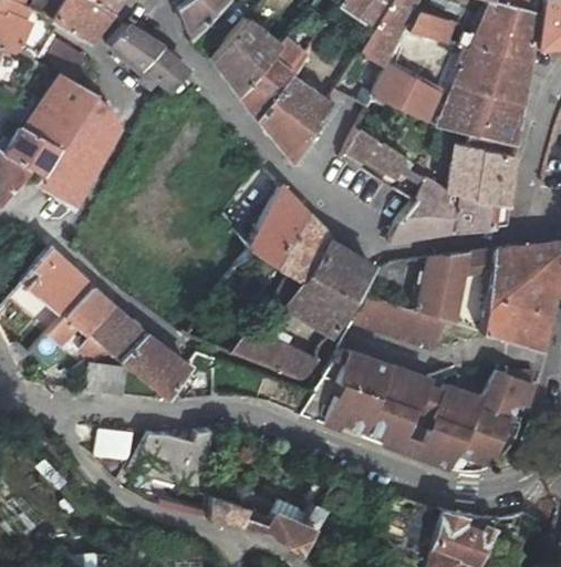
[(34,9),(31,8),(27,6),(14,0),(0,0),(0,44),(8,48),(11,48),(22,54),(34,23),(30,21),(34,9)]
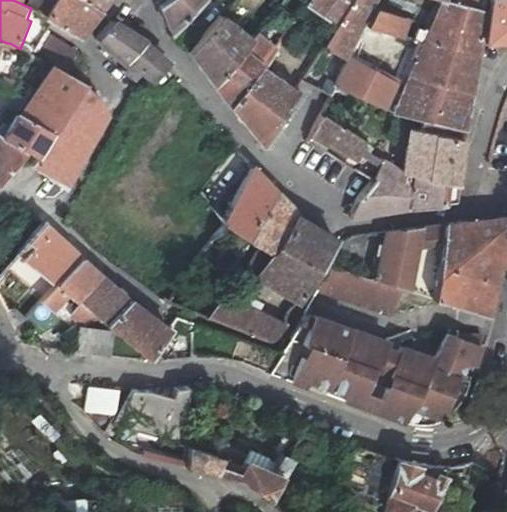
[(60,0),(37,0),(32,8),(51,17),(60,0)]
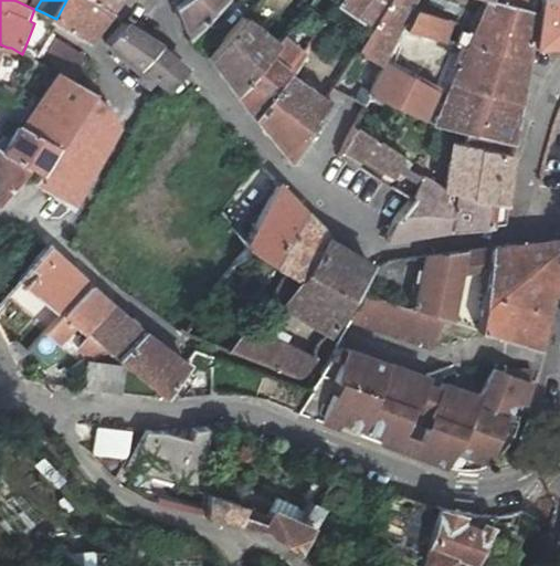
[(104,24),(114,13),(87,0),(66,0),(56,19),(61,28),(91,43),(104,24)]
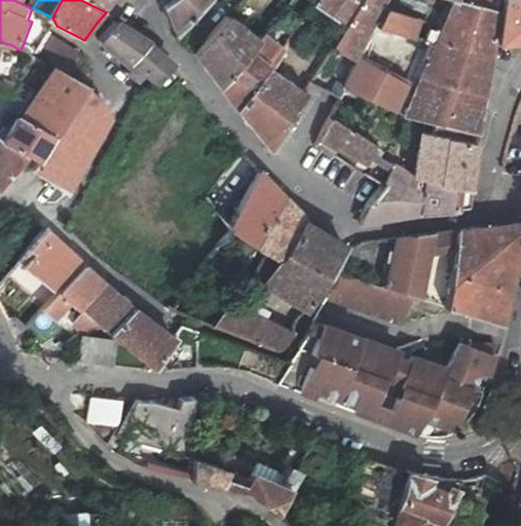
[(81,0),(106,12),(114,0),(81,0)]
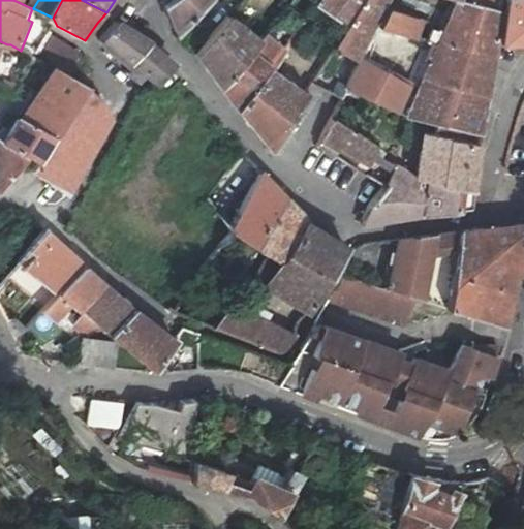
[(212,0),(176,0),(170,5),(176,22),(181,35),(212,0)]
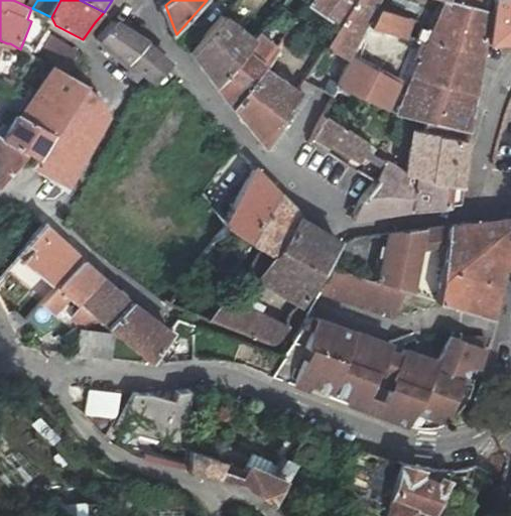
[(323,37),(332,43),(357,0),(315,0),(311,6),(333,20),(323,37)]
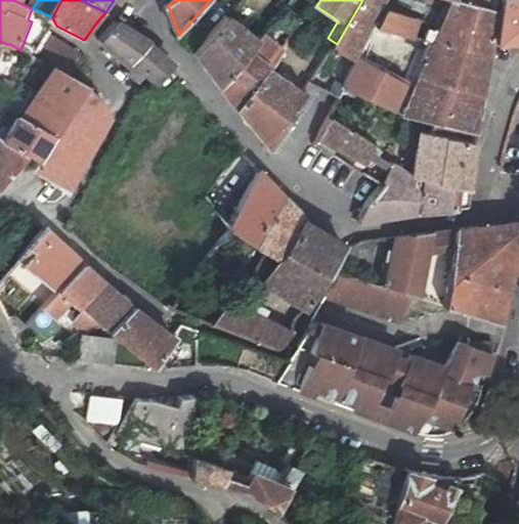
[(362,0),(337,44),(334,50),(357,63),(359,61),(377,28),(378,29),(379,28),(388,8),(391,0),(362,0)]
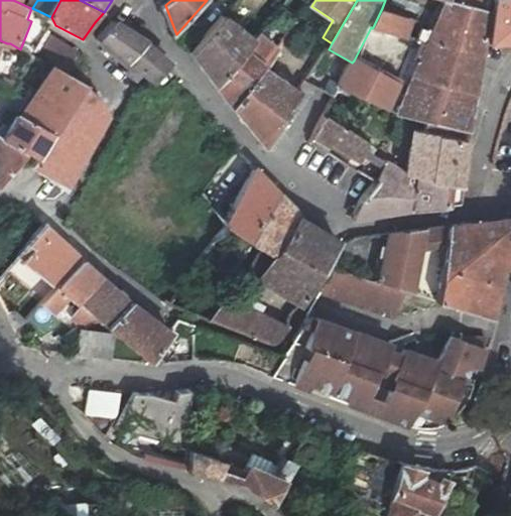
[(429,37),(433,39),(451,1),(445,0),(429,37)]
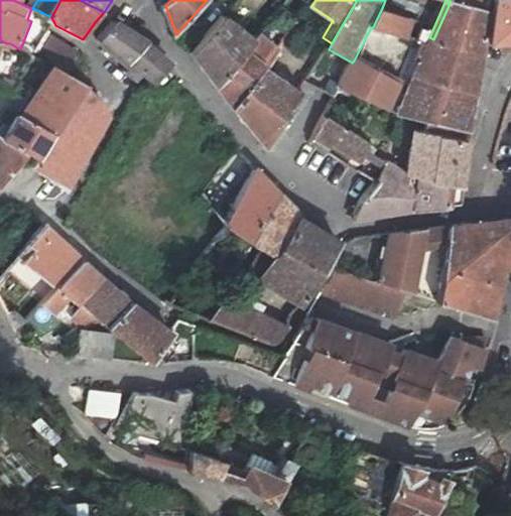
[(452,0),(451,2),(492,13),(494,0),(452,0)]
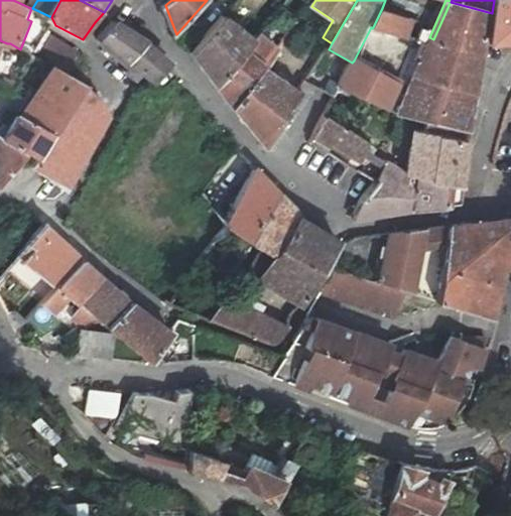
[(510,0),(497,0),(491,42),(510,40),(510,0)]
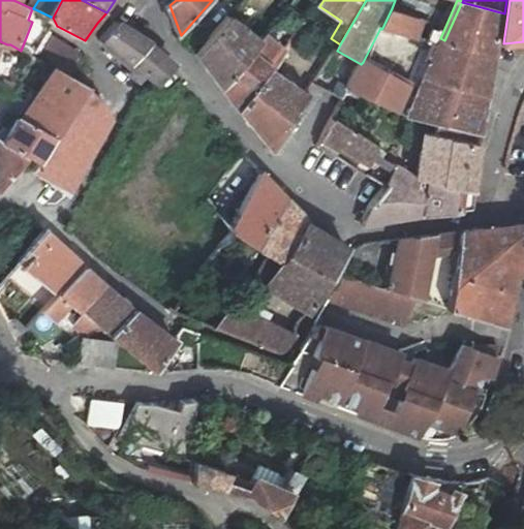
[(444,40),(442,45),(497,59),(498,51),(504,13),(462,2),(462,1),(444,40)]
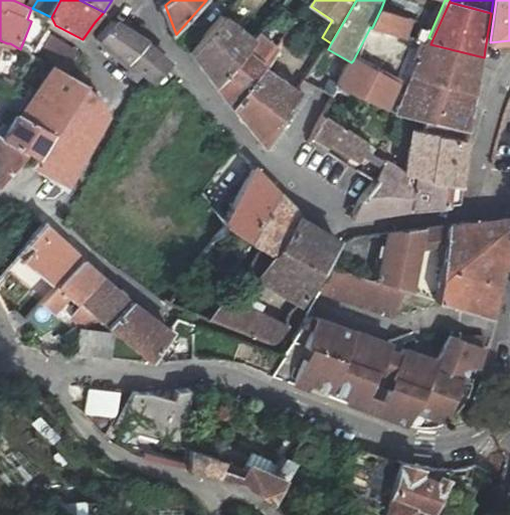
[(381,8),(372,27),(405,37),(412,18),(381,8)]
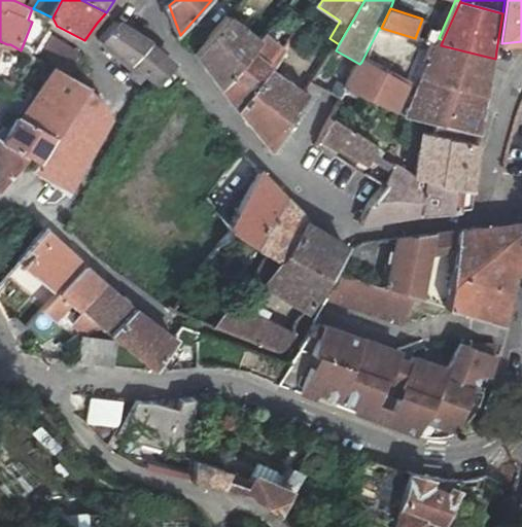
[(195,50),(199,56),(231,18),(225,13),(195,50)]
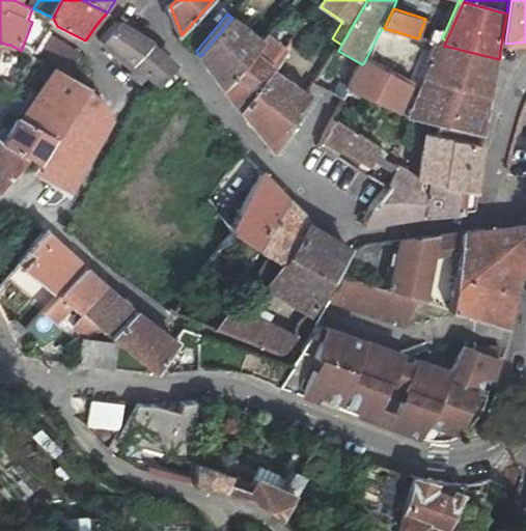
[(232,18),(200,56),(219,81),(225,88),(246,62),(263,43),(232,18)]
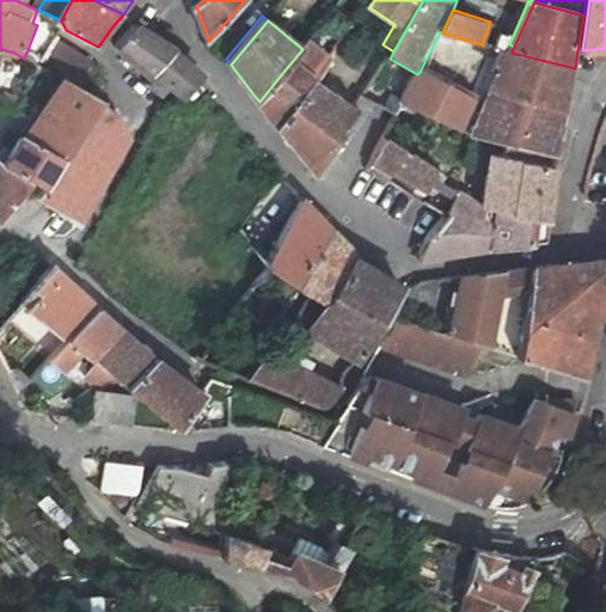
[(176,50),(164,43),(139,29),(120,49),(153,78),(176,50)]
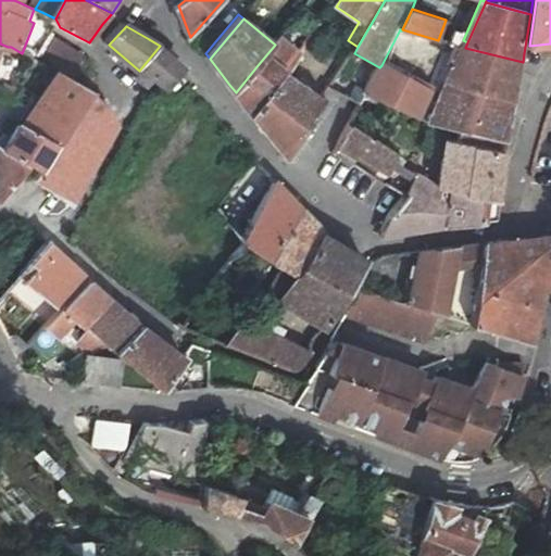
[(275,45),(258,65),(236,92),(248,109),(252,115),(277,81),(282,75),(284,77),(301,54),(280,38),(275,45)]
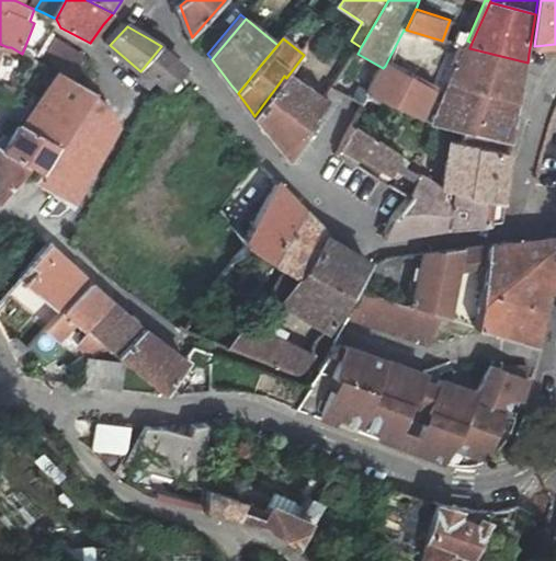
[(49,67),(58,72),(78,83),(91,61),(58,39),(49,53),(43,64),(49,67)]
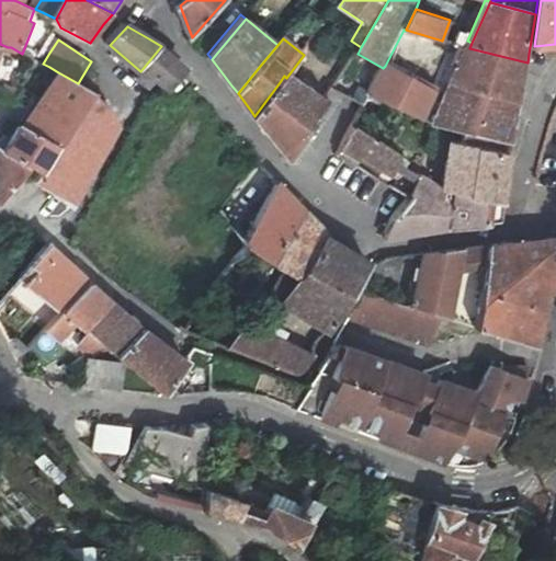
[(468,48),(469,48),(472,43),(467,41),(464,39),(462,46),(468,48)]
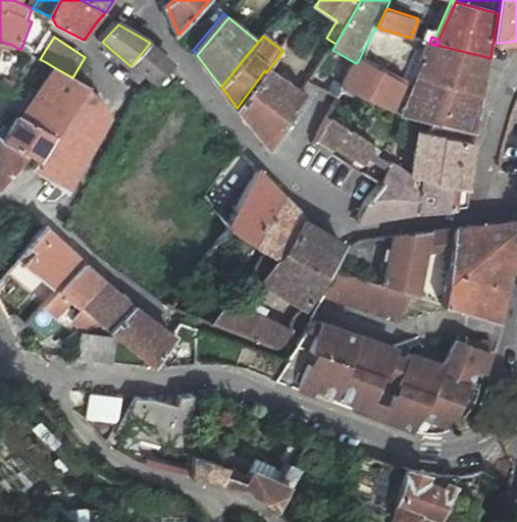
[(175,64),(158,50),(150,43),(131,66),(132,68),(130,72),(141,80),(146,73),(157,82),(175,64)]
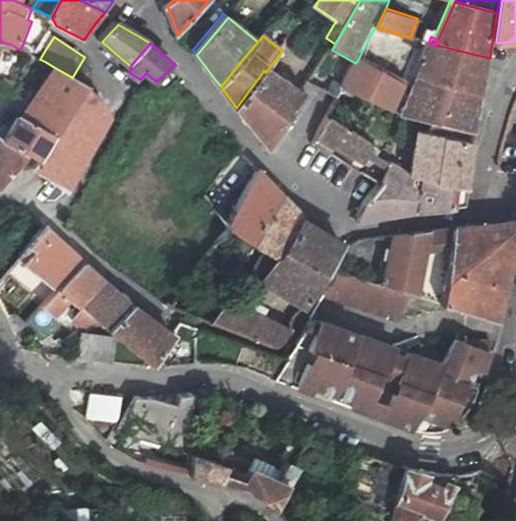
[(490,58),(436,45),(435,45),(419,78),(421,78),(483,96),(490,58)]
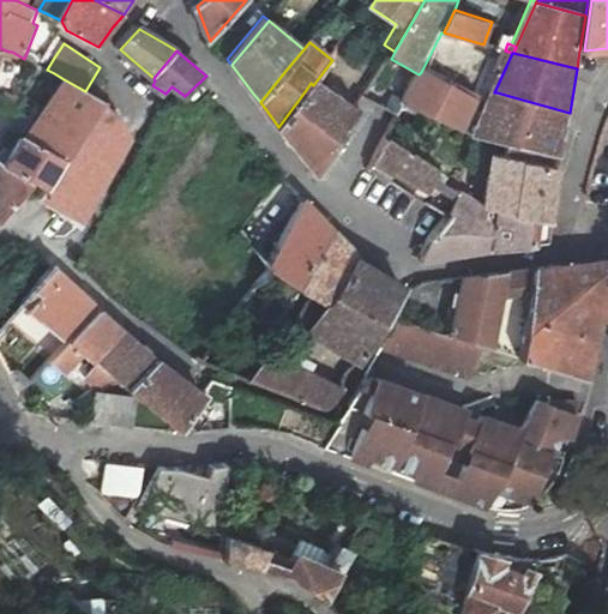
[(489,108),(482,104),(479,102),(480,97),(471,92),(469,97),(421,72),(419,74),(405,101),(408,101),(407,104),(477,136),(489,108)]
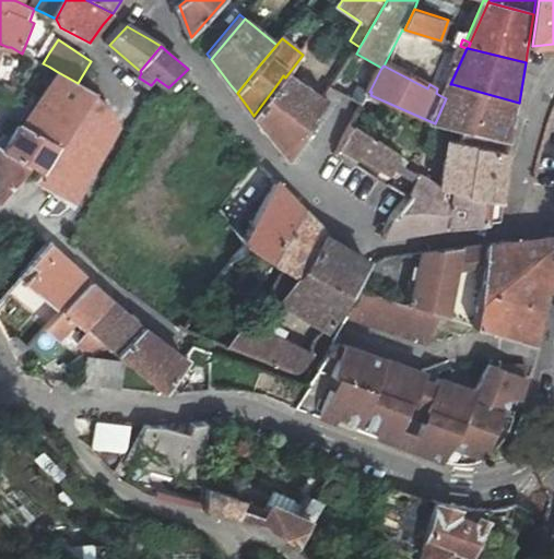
[(35,167),(45,173),(59,143),(91,91),(90,88),(78,83),(58,72),(38,110),(23,126),(21,125),(7,152),(35,167)]
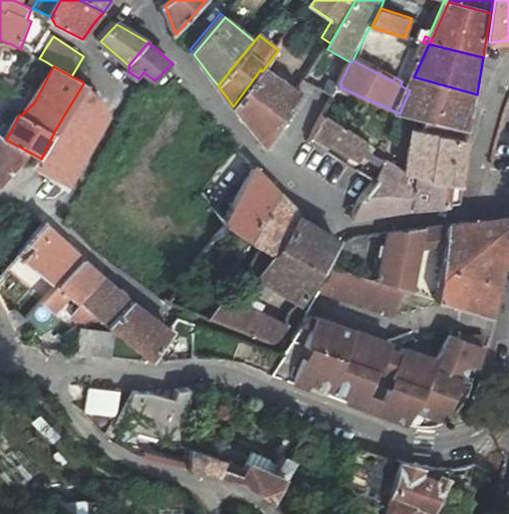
[(251,129),(265,146),(297,97),(262,71),(260,69),(256,75),(233,106),(251,129)]
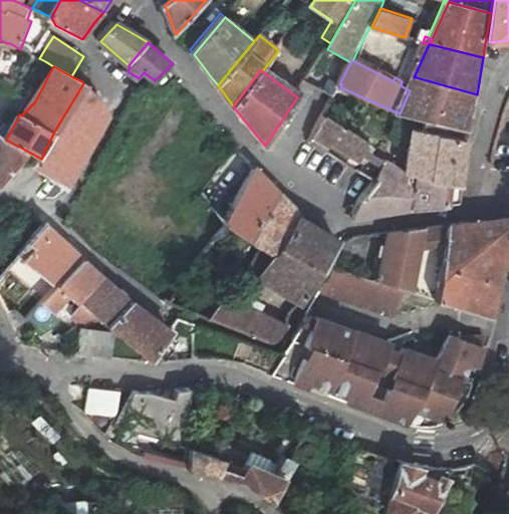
[(313,71),(306,82),(335,96),(340,87),(341,84),(339,84),(313,71)]
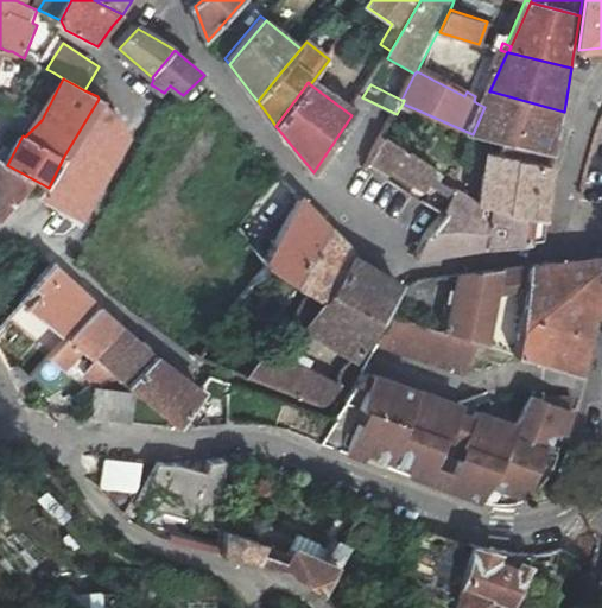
[(485,107),(473,134),(492,139),(505,143),(502,149),(556,162),(562,126),(564,112),(492,92),(486,102),(485,107)]
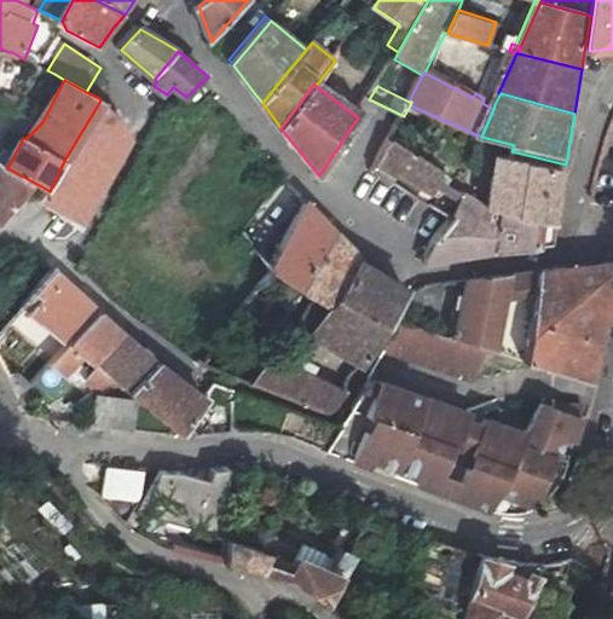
[(65,158),(50,191),(44,200),(63,213),(85,231),(129,144),(121,121),(100,100),(65,158)]
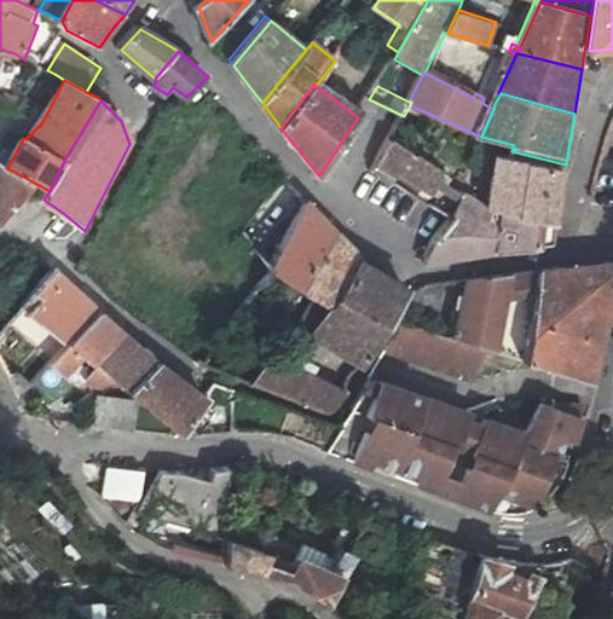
[(375,169),(428,204),(438,189),(461,203),(467,194),(468,192),(466,191),(468,186),(392,142),(381,163),(375,169)]
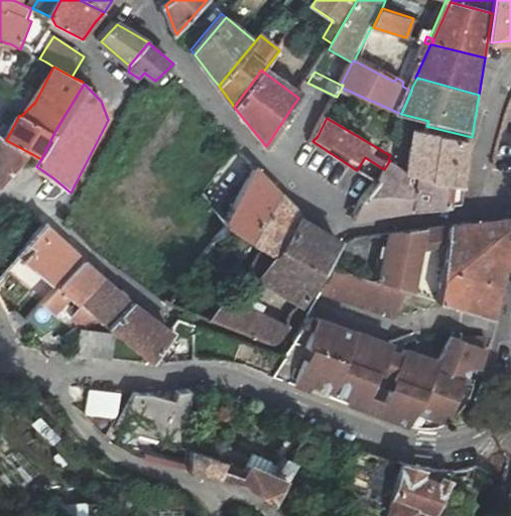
[(424,131),(426,126),(428,121),(417,118),(417,129),(424,131)]
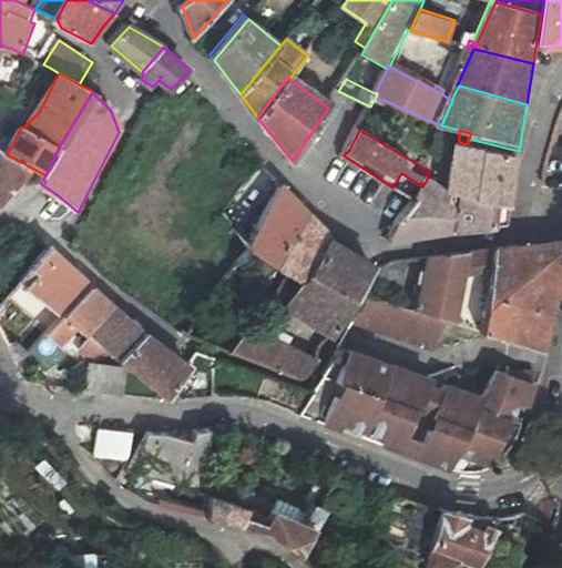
[(519,151),(469,139),(467,144),(459,142),(457,142),(450,192),(463,194),(478,198),(478,201),(511,206),(518,161),(519,151)]
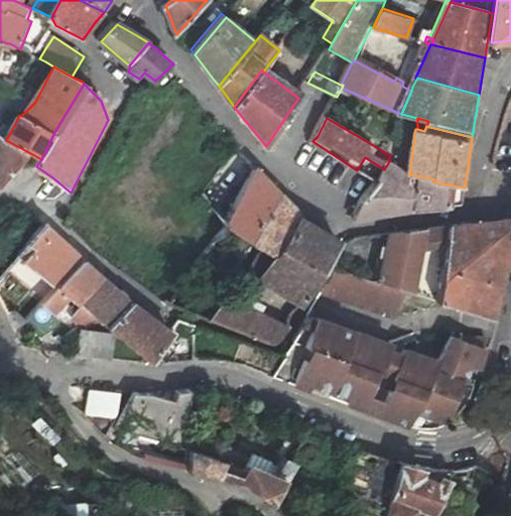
[(6,185),(32,154),(6,140),(0,136),(0,189),(2,190),(6,185)]
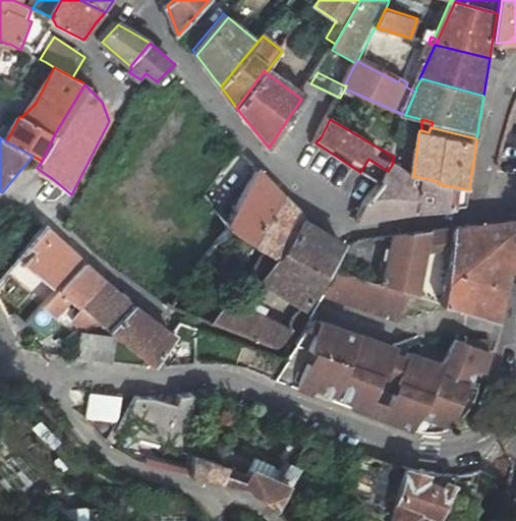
[(223,174),(220,180),(236,191),(253,167),(241,154),(223,174)]
